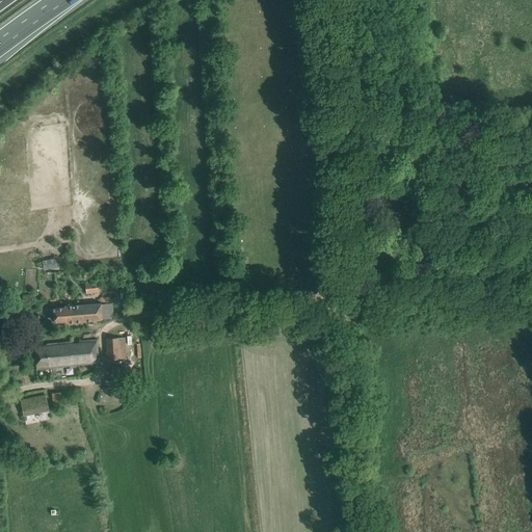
[(40,270),(63,267),(61,255),(37,258),(40,270)]
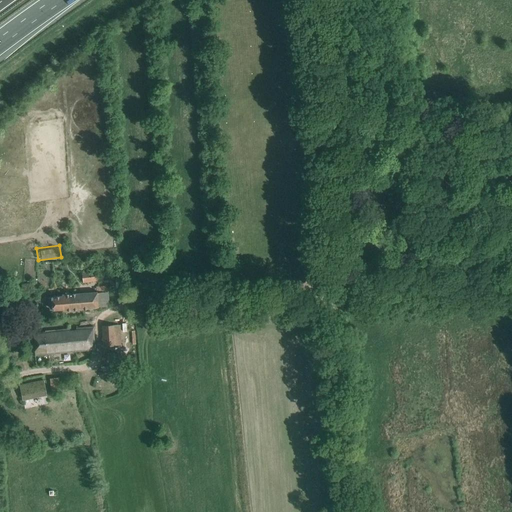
[(98,271),(82,273),(83,282),(99,281),(98,271)]
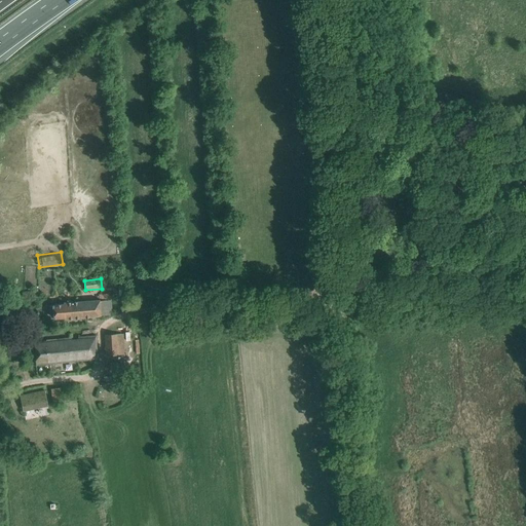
[(81,299),(81,302),(64,303),(64,305),(53,305),(53,309),(50,309),(50,314),(54,314),(54,318),(65,317),(65,318),(112,315),(111,300),(109,300),(109,294),(99,295),(100,301),(83,302),(83,299),(81,299)]
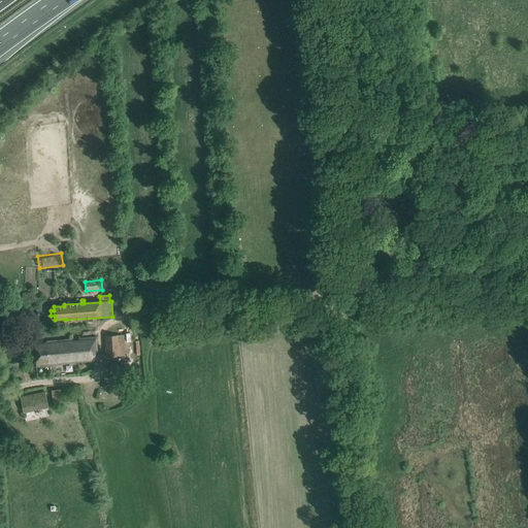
[(125,345),(124,335),(105,336),(106,357),(126,356),(126,345),(125,345)]
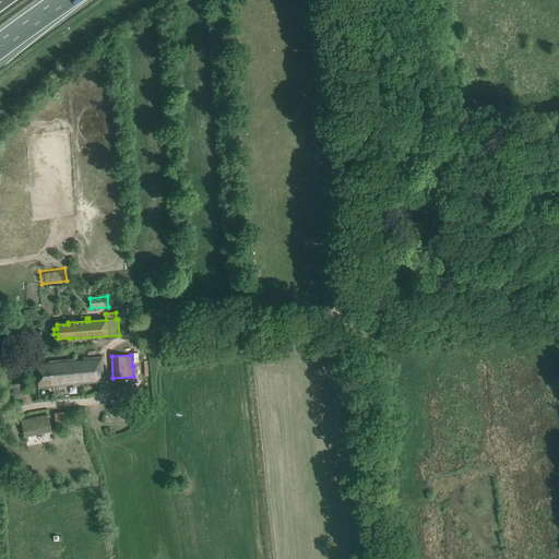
[(49,363),(37,365),(38,388),(103,382),(103,357),(83,358),(83,360),(76,361),(76,359),(49,361),(49,363)]
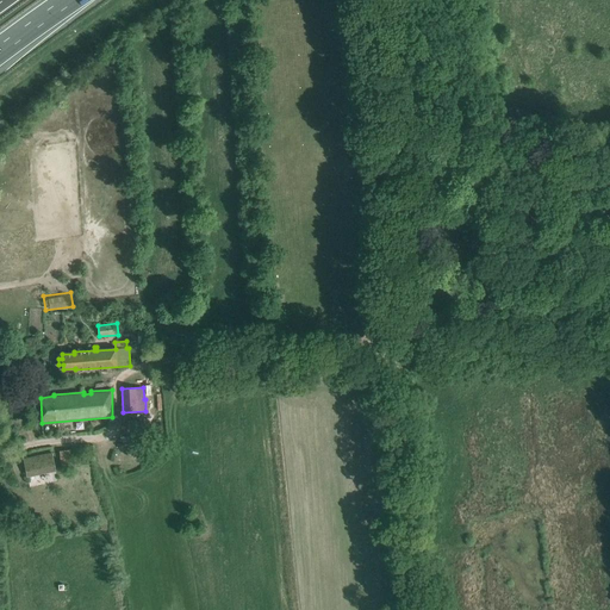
[(141,419),(138,421),(126,421),(128,430),(141,429),(141,419)]
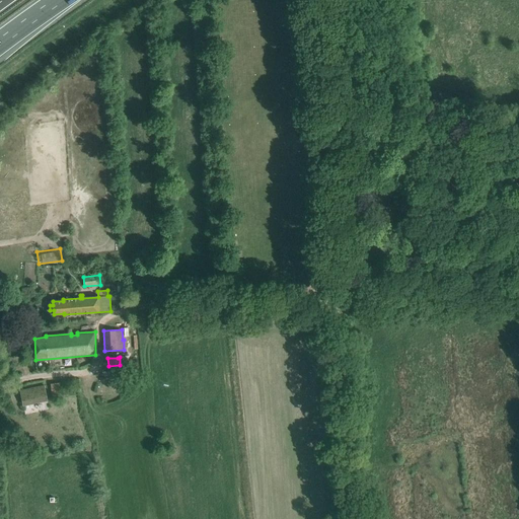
[(51,384),(53,394),(53,396),(61,395),(59,383),(51,384)]
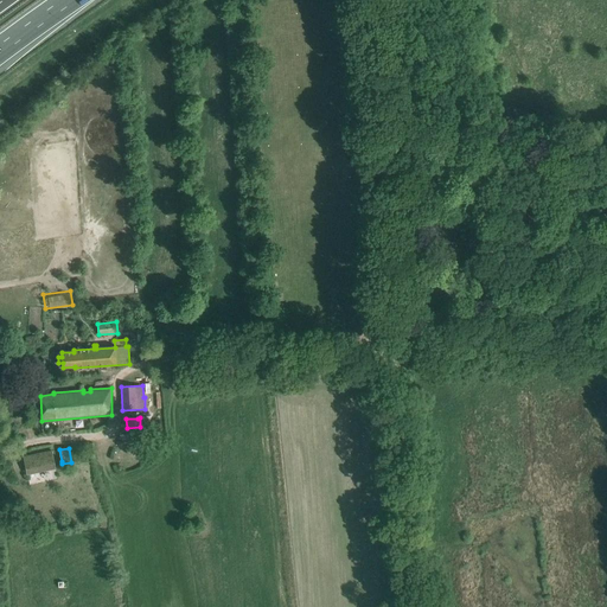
[(52,452),(24,458),(27,474),(55,468),(52,452)]
